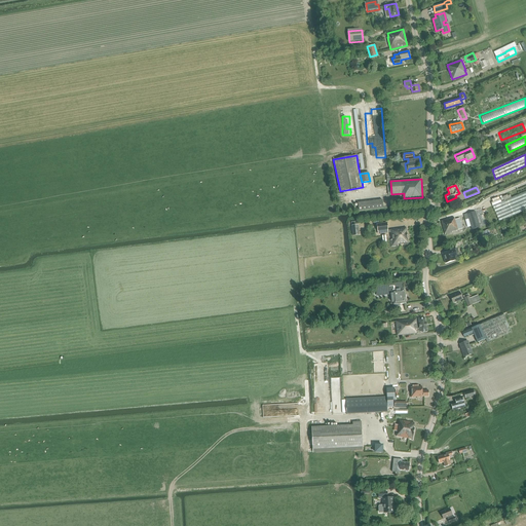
[(498,219),(525,210),(525,193),(493,203),(498,219)]
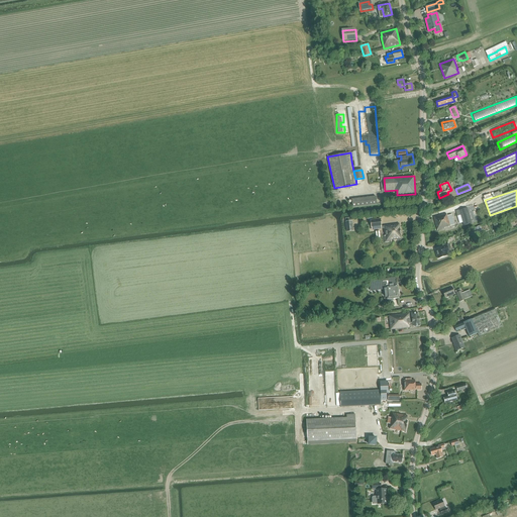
[(351,199),(352,207),(377,204),(376,196),(351,199)]
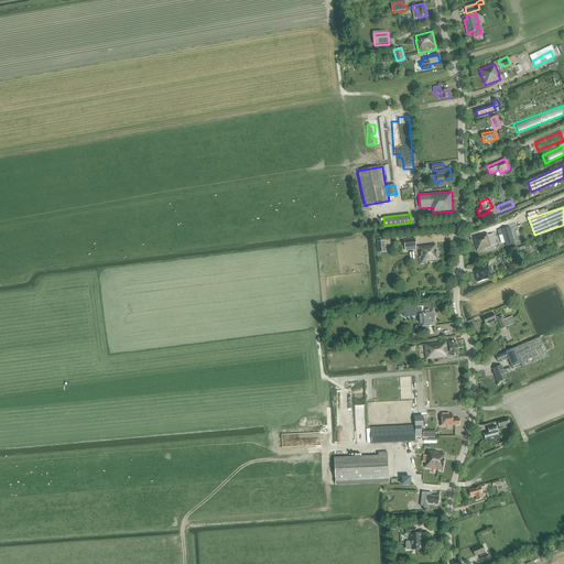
[(501,229),(506,246),(514,243),(510,227),(501,229)]
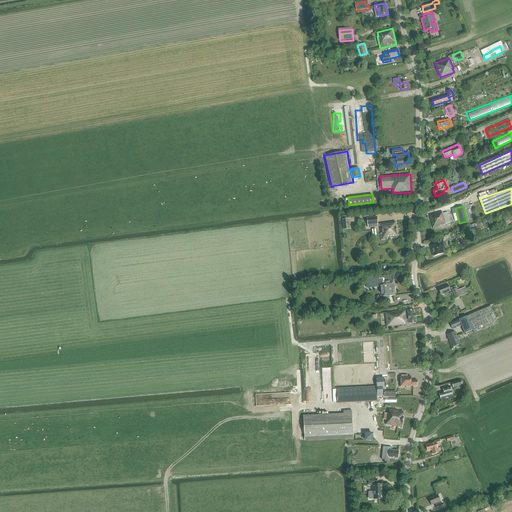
[(439,212),(430,215),(433,229),(440,226),(440,225),(450,223),(447,212),(443,214),(442,212),(439,213),(439,212)]
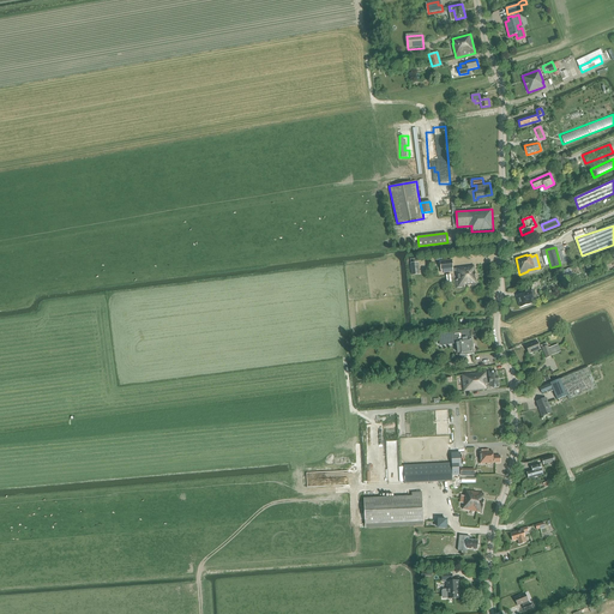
[(417,258),(410,259),(411,276),(420,275),(417,258)]
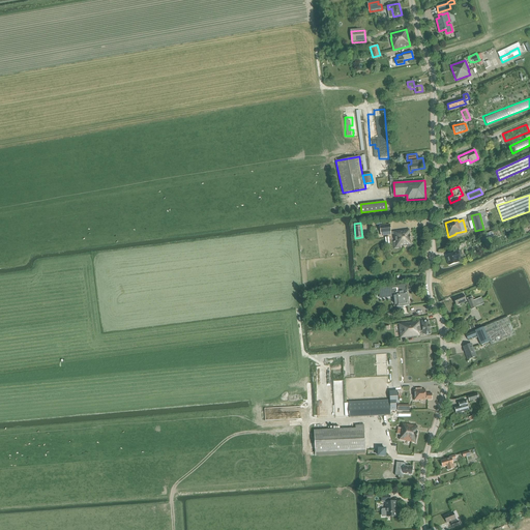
[(402,247),(402,246),(411,245),(410,230),(391,232),(390,225),(380,226),(381,234),(387,233),(387,235),(394,234),(395,242),(394,242),(394,248),(402,247)]
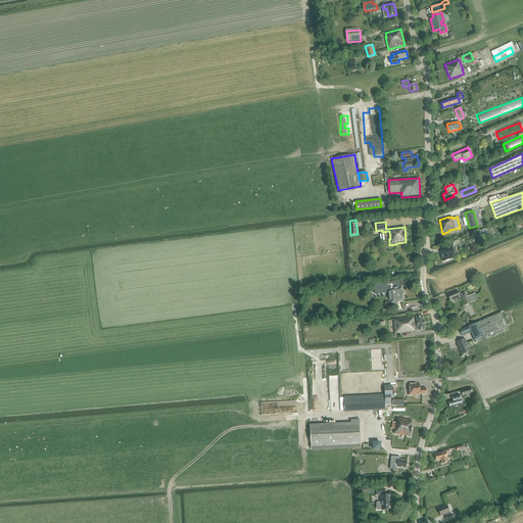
[(485,229),(474,233),(476,239),(487,235),(485,229)]
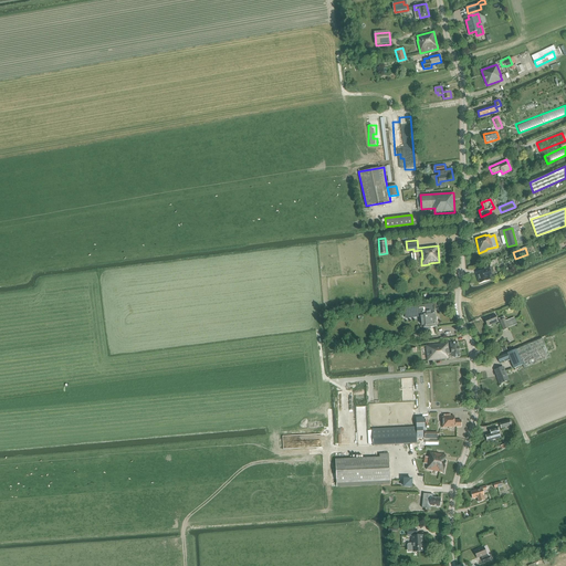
[(477,273),(480,283),(489,280),(495,278),(494,272),(491,273),(489,269),(477,273)]
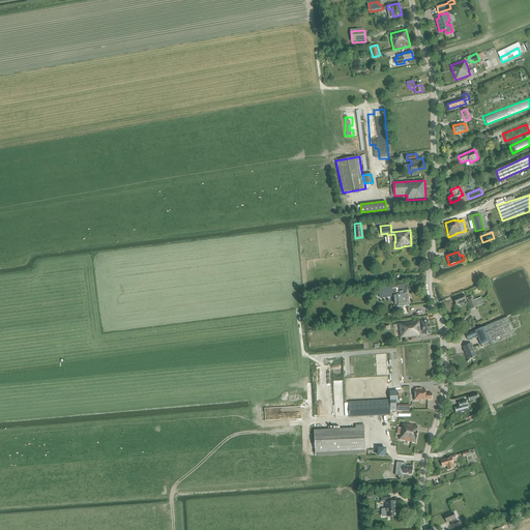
[(406,292),(405,286),(394,287),(380,288),(381,295),(396,294),(399,307),(410,306),(410,300),(409,300),(408,297),(409,297),(409,292),(406,292)]
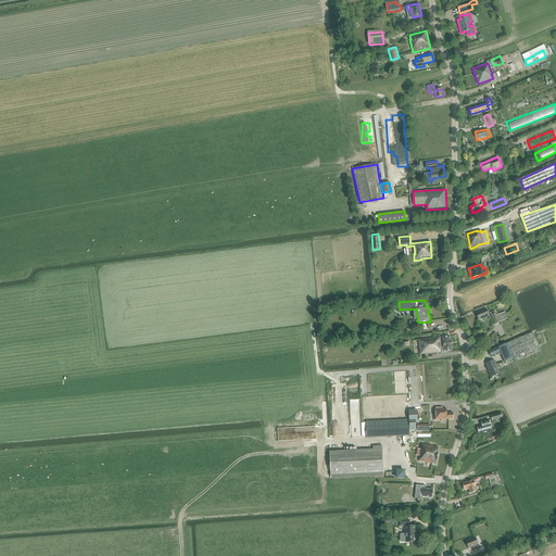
[(476,313),(479,320),(489,316),(487,310),(476,313)]
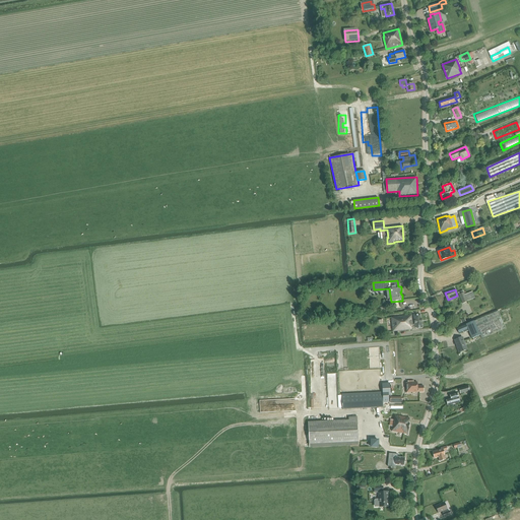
[(458,294),(462,304),(467,302),(465,296),(463,291),(458,294)]
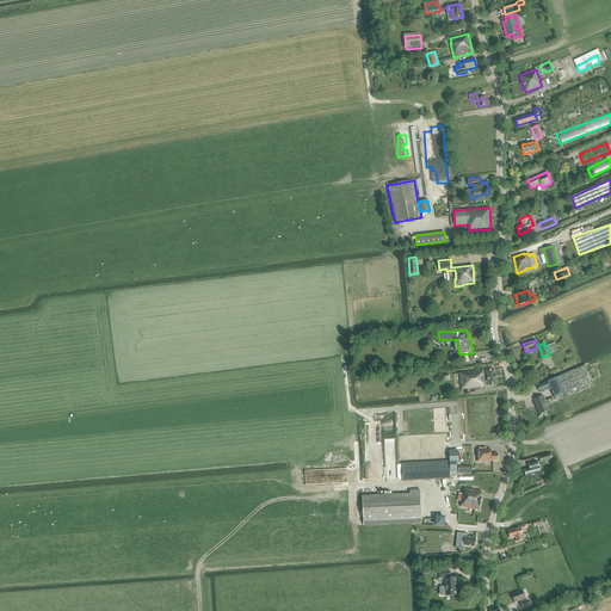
[(547,347),(549,355),(559,351),(555,344),(547,347)]
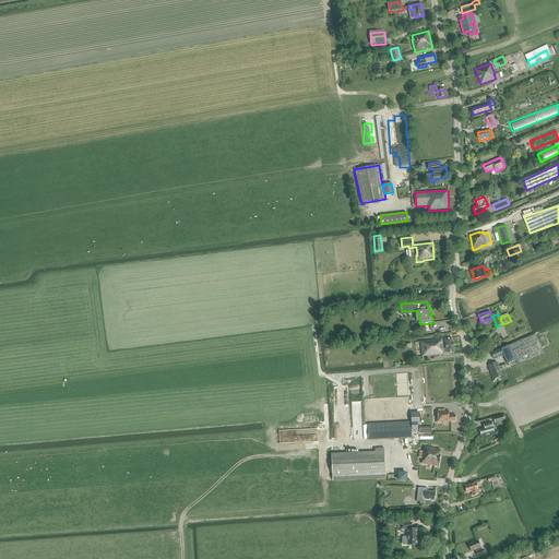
[(536,334),(510,345),(516,360),(518,364),(544,353),(536,334)]
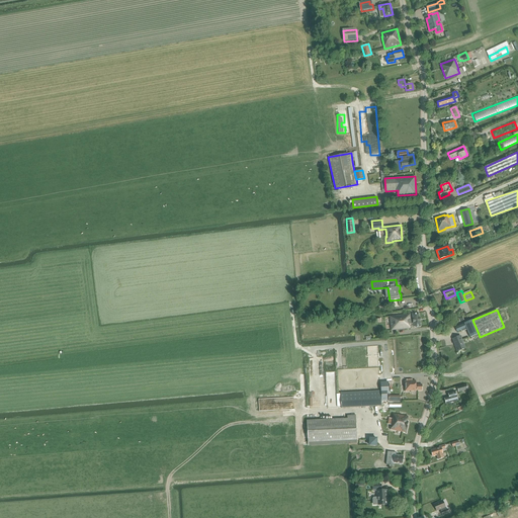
[(412,314),(414,327),(416,327),(421,326),(420,321),(421,321),(420,318),(419,313),(412,314)]
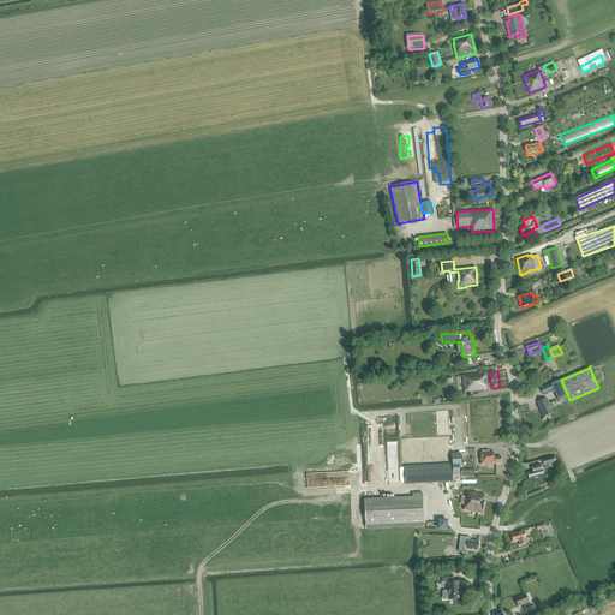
[(463,376),(465,393),(487,389),(487,386),(488,384),(487,372),(463,376)]
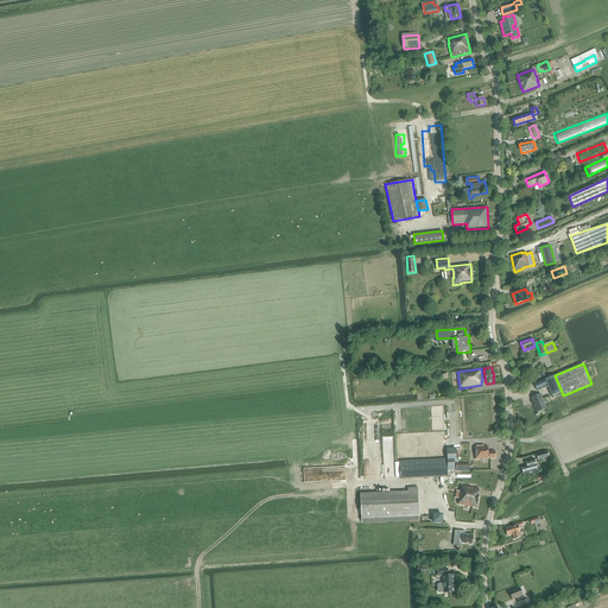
[(545,380),(534,385),(537,390),(540,387),(542,390),(549,387),(552,397),(562,392),(555,375),(545,380)]
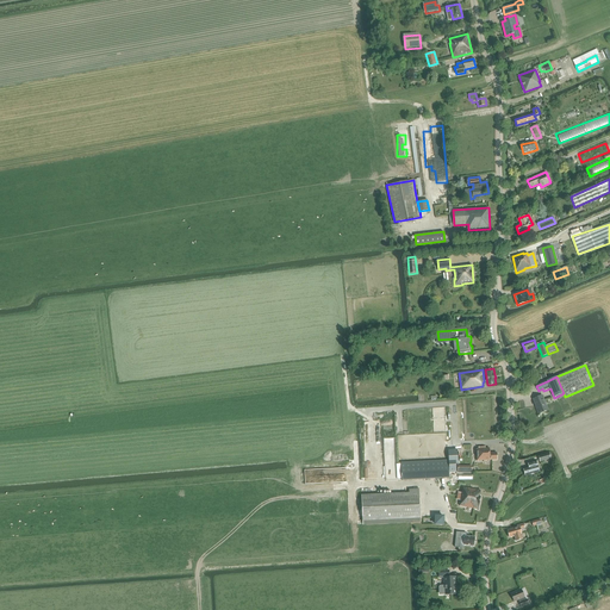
[(535,406),(539,415),(548,410),(542,396),(534,399),(536,404),(537,406),(535,406)]
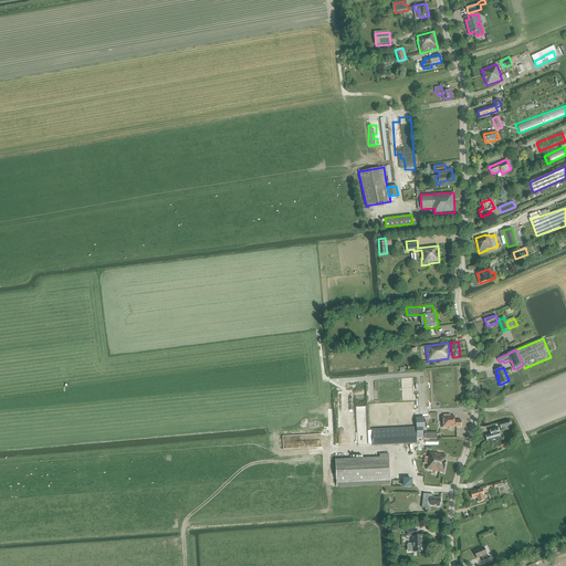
[(365,422),(366,407),(357,407),(356,422),(365,422)]
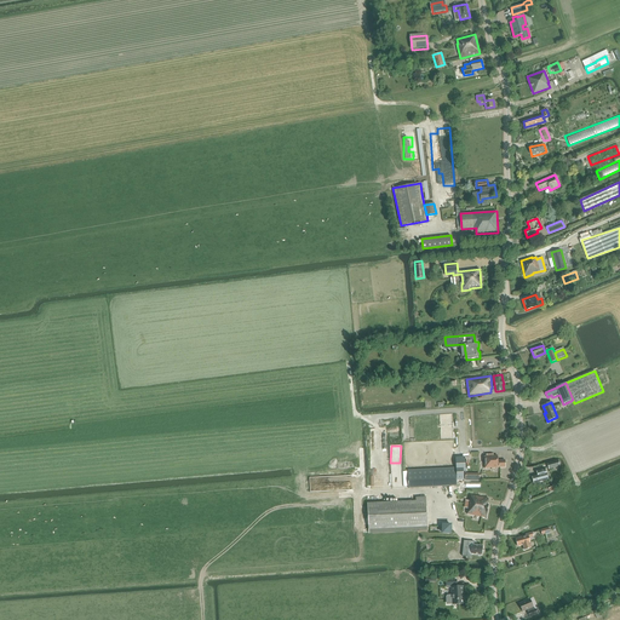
[(484,470),(505,469),(505,461),(498,461),(497,457),(493,457),(493,455),(486,455),(486,457),(483,458),(484,470)]
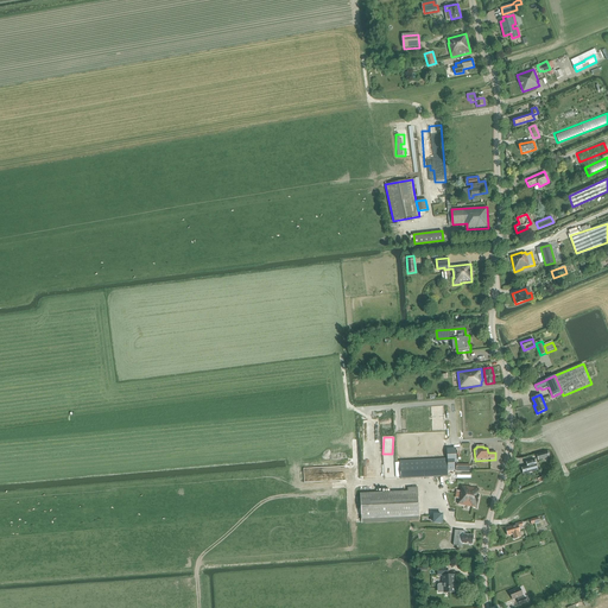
[(401,480),(449,477),(448,460),(400,461),(401,480)]
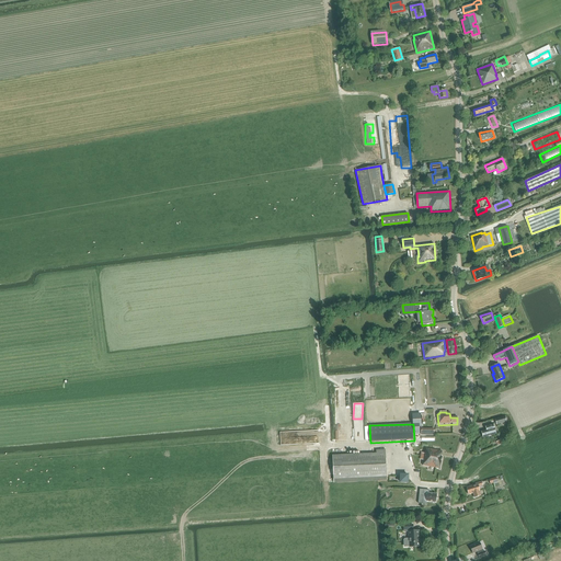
[(481,432),(483,437),(492,435),(495,434),(493,424),(485,426),(487,430),(481,432)]
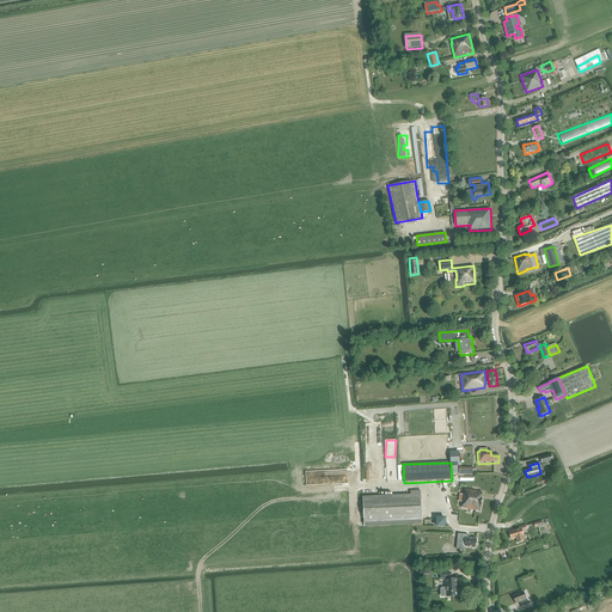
[(374,464),(367,464),(366,481),(375,481),(375,469),(371,469),(371,465),(374,465),(374,464)]
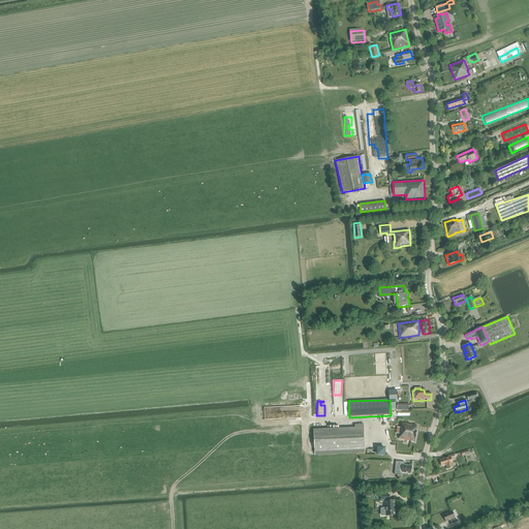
[(402,423),(399,438),(415,441),(417,430),(416,430),(416,426),(402,423)]
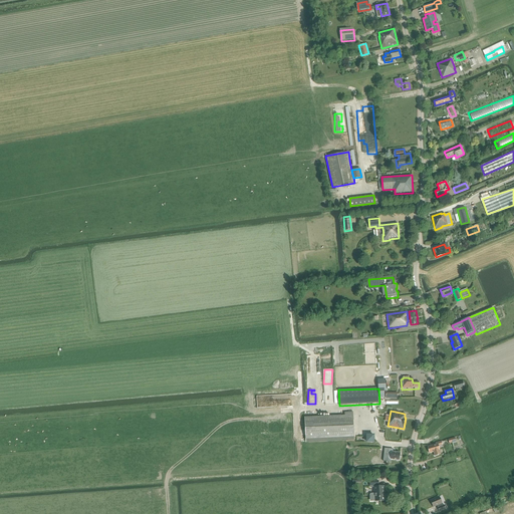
[(315,417),(304,418),(305,439),(305,442),(354,439),(354,437),(353,415),(352,412),(344,413),(344,416),(319,417),(316,417),(315,417)]
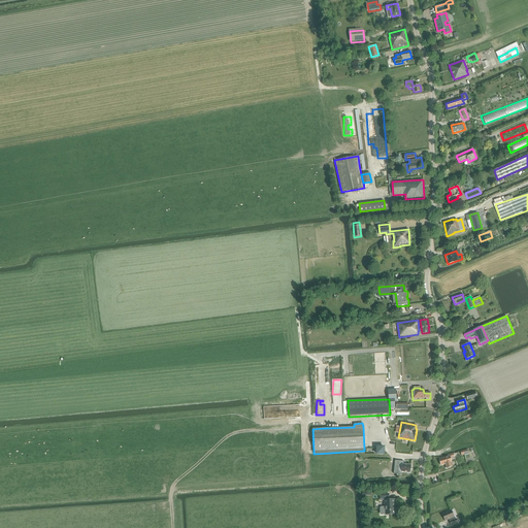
[(441,465),(444,464),(447,468),(453,466),(451,462),(452,462),(450,458),(454,457),(453,454),(448,455),(448,457),(439,459),(441,465)]
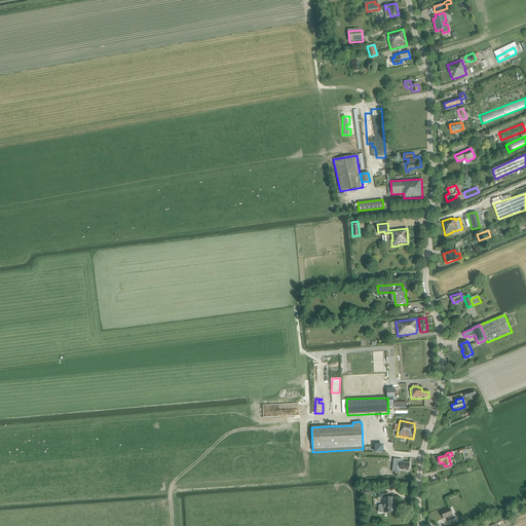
[(401,467),(400,470),(409,471),(409,463),(402,462),(403,460),(398,459),(397,467),(401,467)]
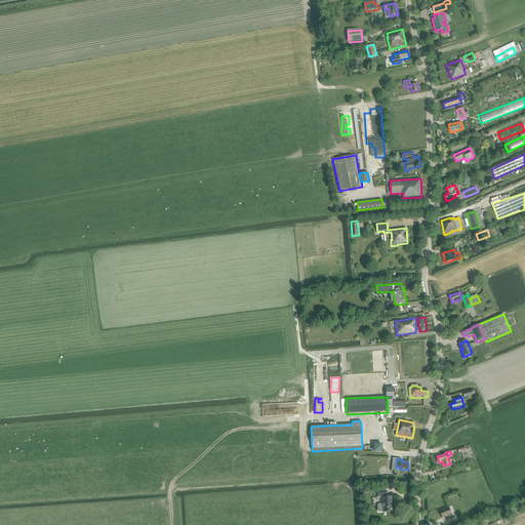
[(387,491),(377,491),(377,496),(378,496),(378,497),(382,497),(382,503),(379,503),(378,503),(378,505),(377,505),(378,512),(382,512),(392,512),(392,505),(394,505),(394,496),(387,496),(387,495),(387,491)]
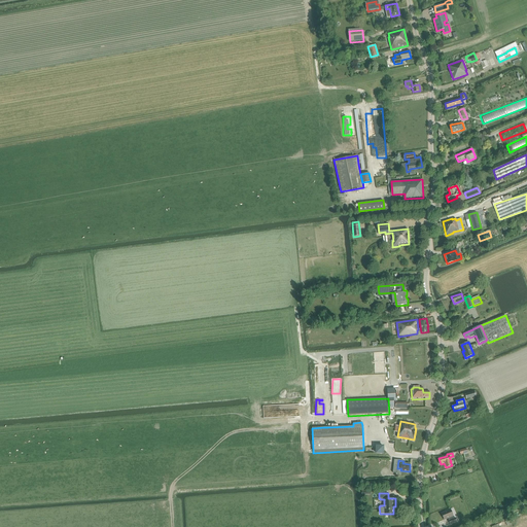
[(449,521),(450,524),(457,521),(455,518),(454,519),(453,516),(450,508),(445,511),(446,512),(442,513),(444,520),(449,518),(450,520),(449,521)]
